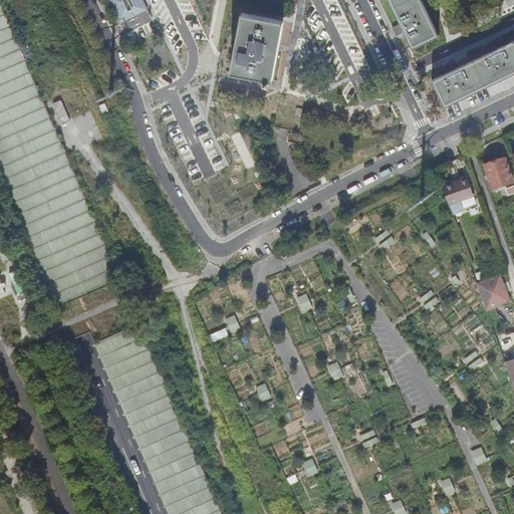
[(109,0),(121,22),(147,10),(142,0),(109,0)]
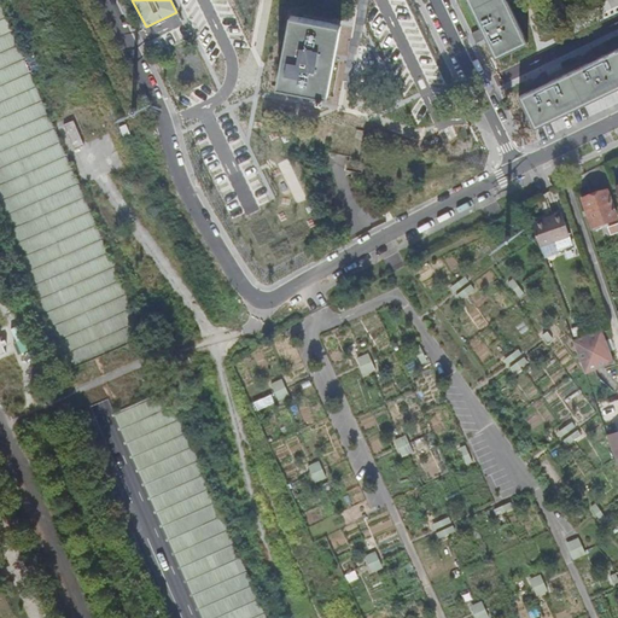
[(465,0),(479,29),(472,31),(473,36),(476,42),(484,39),(494,59),(500,57),(526,44),(505,0),(465,0)]
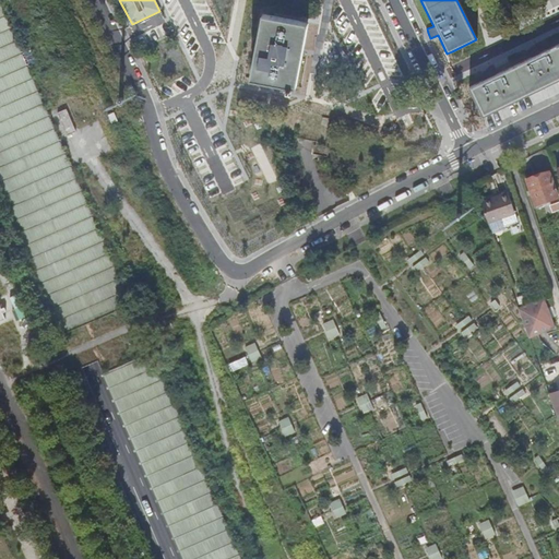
[(250,78),(249,81),(295,91),(307,26),(261,16),(258,38),(250,78)]
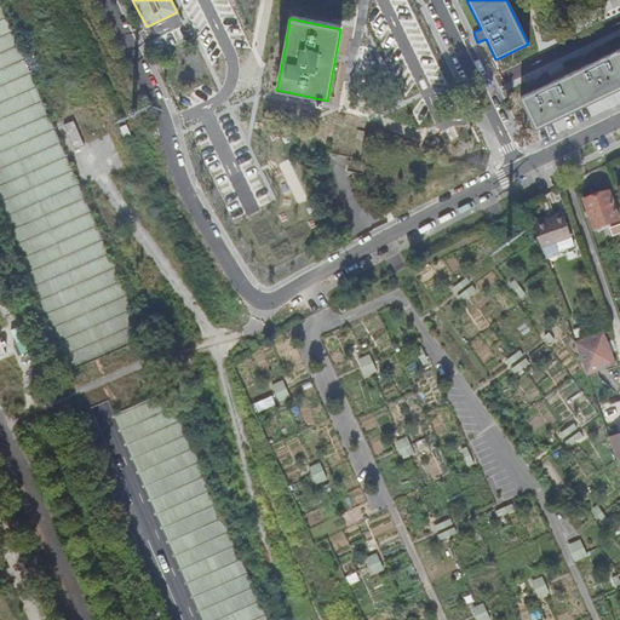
[(619,50),(602,59),(598,52),(593,50),(589,57),(591,64),(550,84),(547,78),(543,74),(538,81),(541,89),(521,99),(535,131),(619,90),(619,50)]
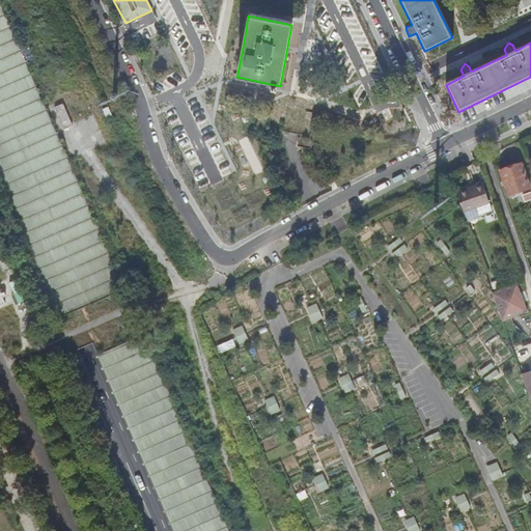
[(63,103),(57,106),(65,124),(72,122),(63,103)]
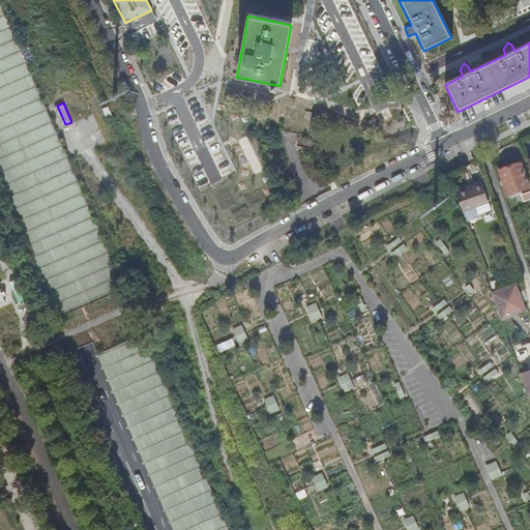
[(331,117),(306,112),(305,119),(313,120),(314,117),(331,121),(331,117)]
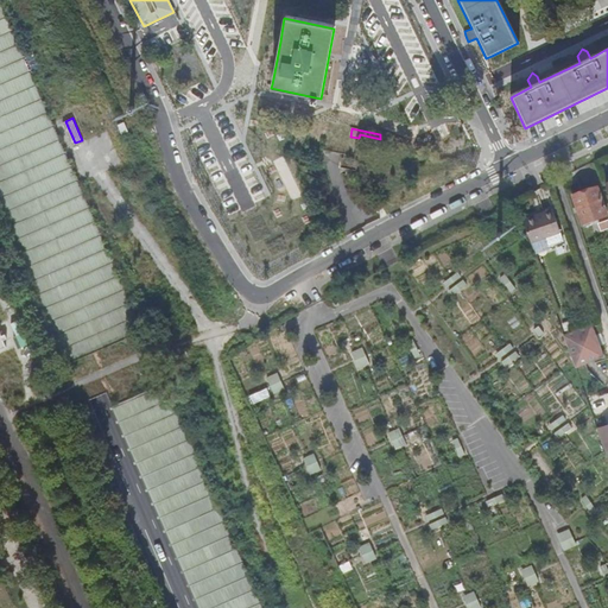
[(339,159),(337,169),(355,171),(356,162),(339,159)]
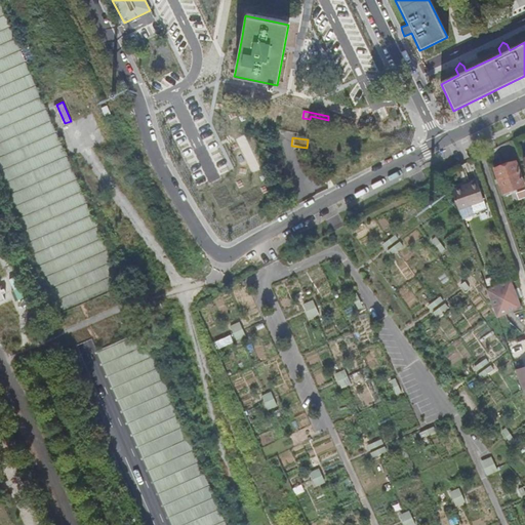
[(524,185),(518,163),(495,170),(502,195),(524,187),(524,185)]
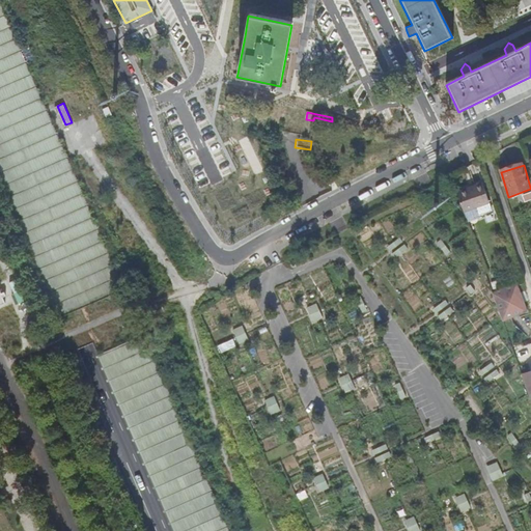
[(258,166),(244,172),(254,196),(269,191),(258,166)]
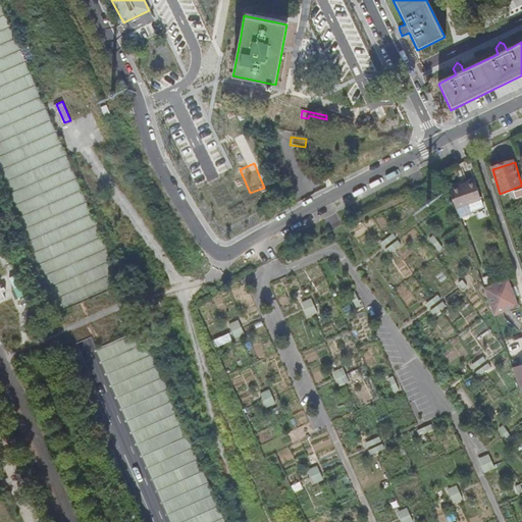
[(463,188),(450,193),(457,213),(461,221),(472,217),(471,214),(484,210),(475,184),(468,186),(468,188),(463,189),(463,188)]
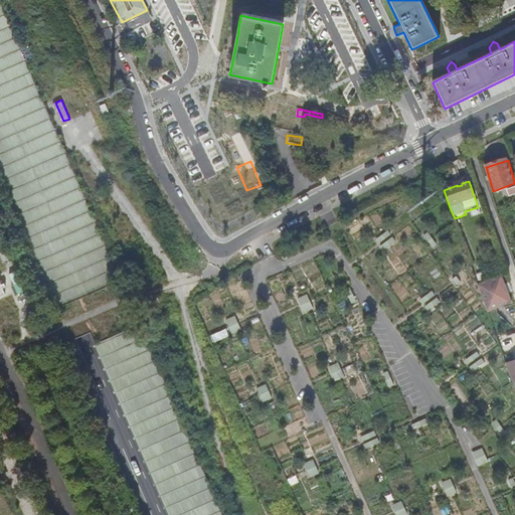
[(512,306),(509,296),(504,298),(501,289),(505,288),(502,279),(479,288),(488,314),(512,306)]
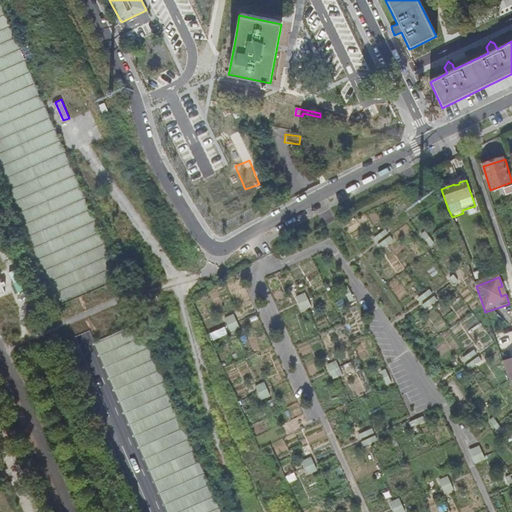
[(305,293),(296,297),(303,311),(312,307),(305,293)]
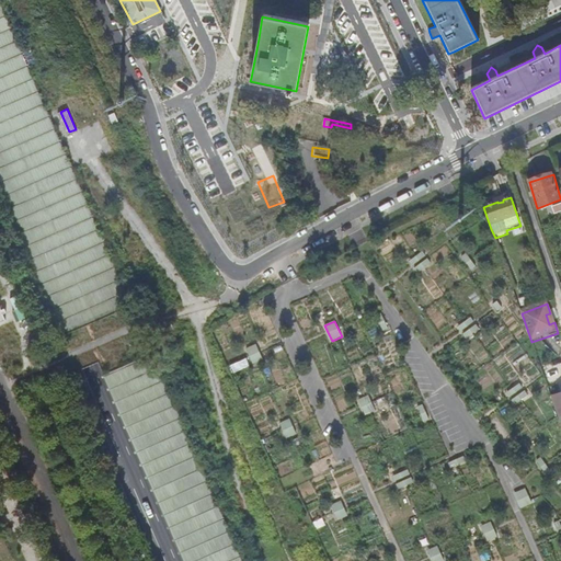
[(255,344),(247,348),(253,364),(263,359),(255,344)]
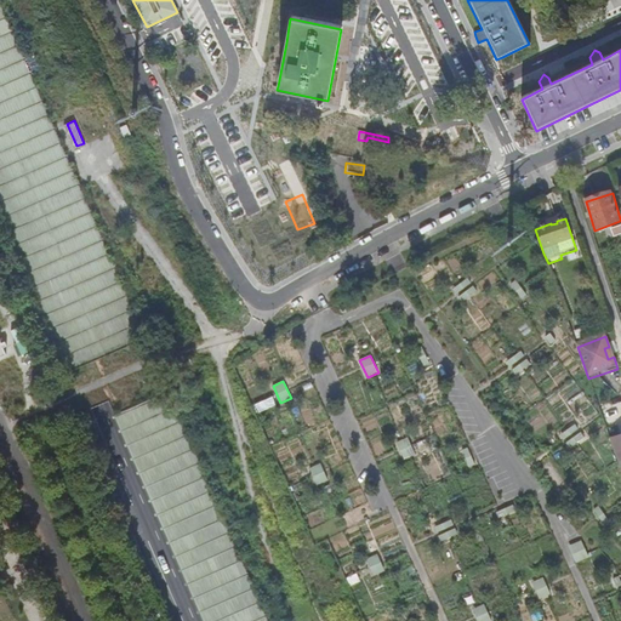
[(408,438),(397,443),(405,460),(416,455),(408,438)]
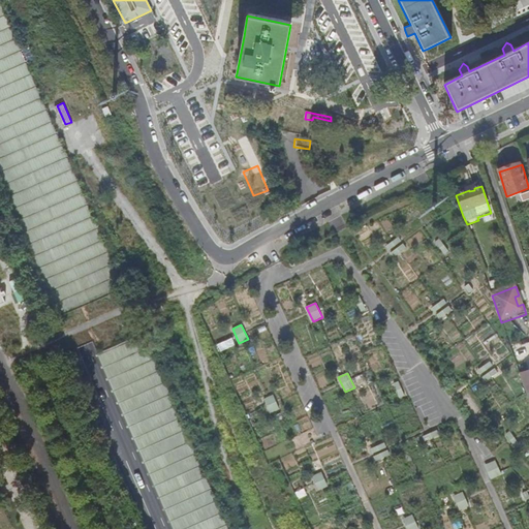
[(520,375),(528,400),(528,373),(527,373),(520,375)]
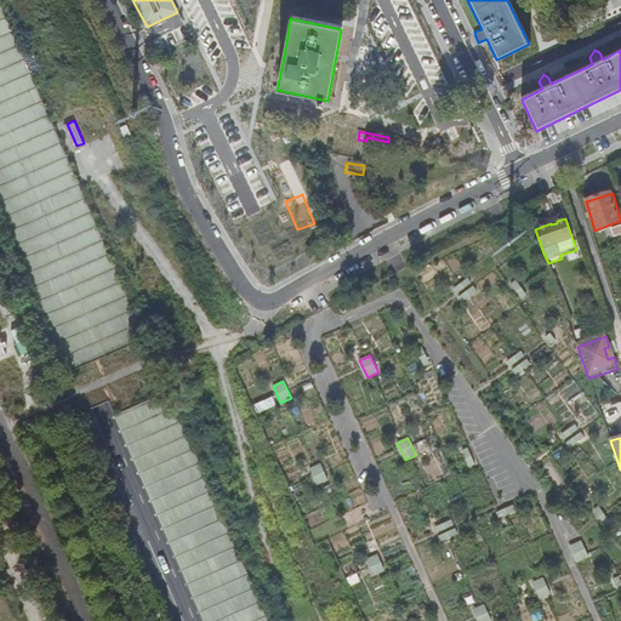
[(319,462),(308,467),(317,484),(328,479),(319,462)]
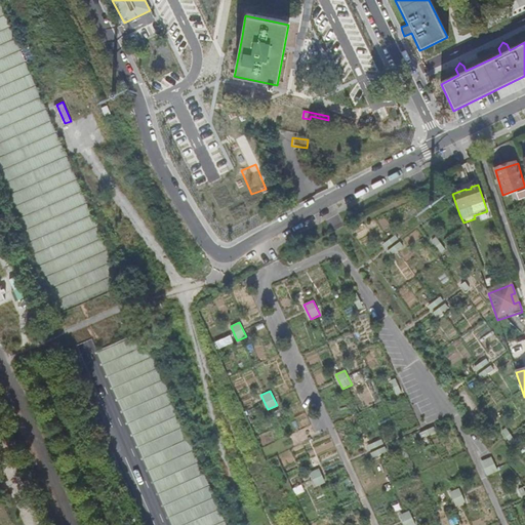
[(491,456),(482,460),(488,475),(497,471),(491,456)]
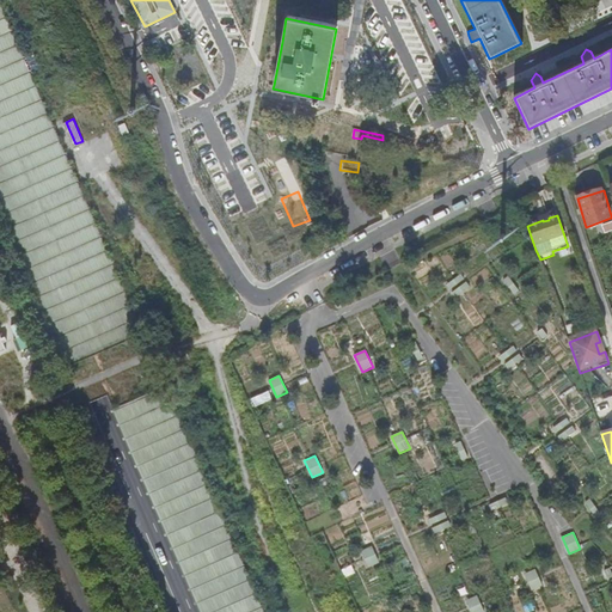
[(372,546),(361,551),(368,568),(379,562),(372,546)]
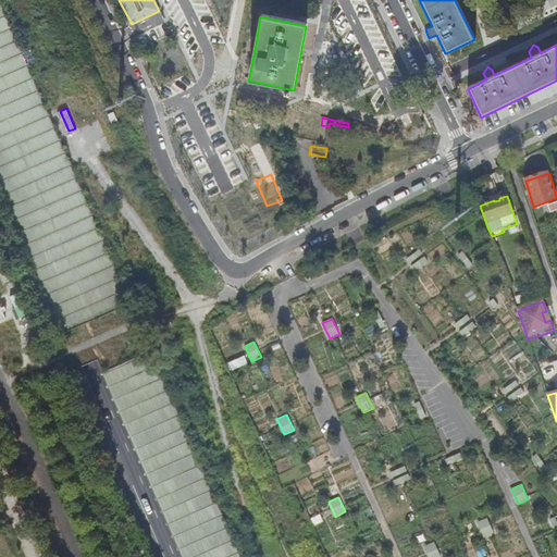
[(486,518),(477,522),(484,537),(494,532),(486,518)]
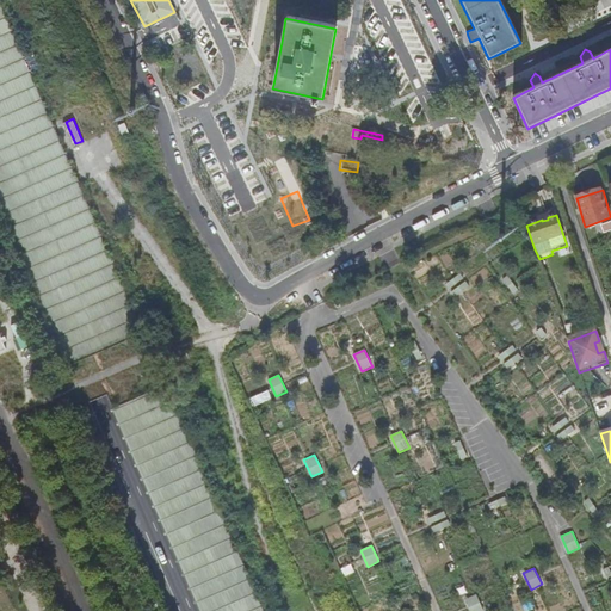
[(475,593),(466,598),(470,610),(481,610),(483,610),(475,593)]
